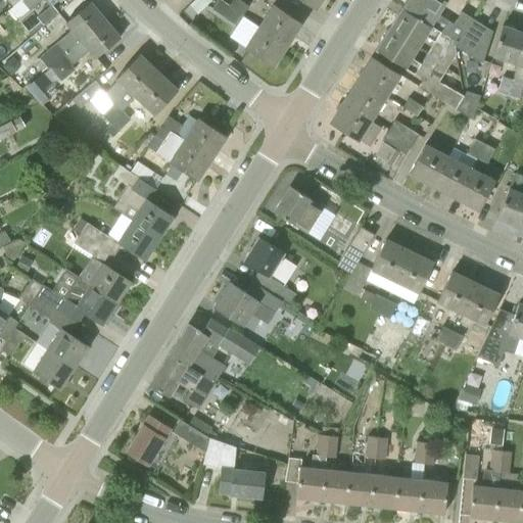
[(57,0),(21,0),(36,16),(28,22),(35,32),(52,18),(45,10),(57,0)]
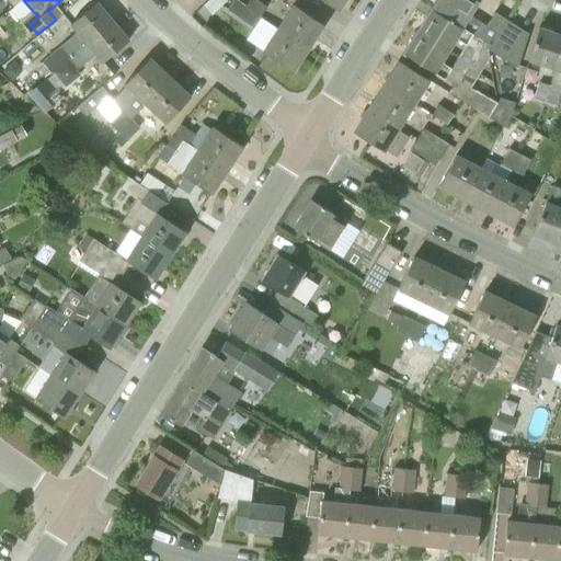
[(255,0),(249,0),(245,7),(261,16),(267,8),(255,0)]
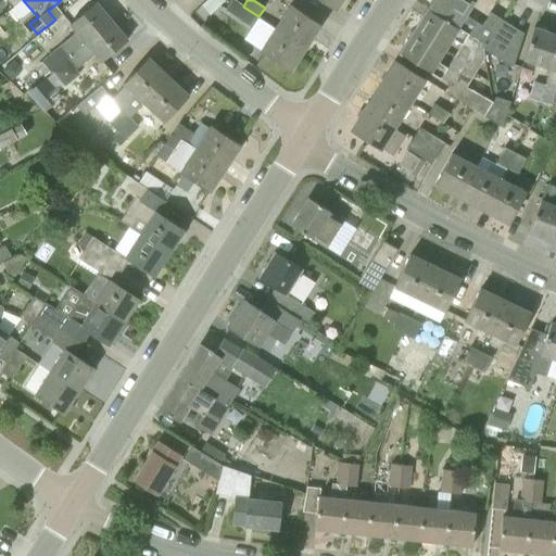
[(341,0),(319,0),(336,10),(341,0)]
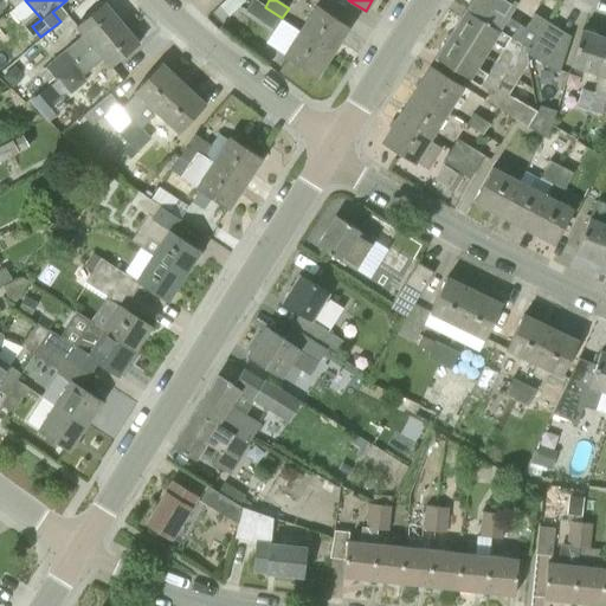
[(526,45),(528,56),(559,75),(571,37),(534,14),(526,27),(507,17),(516,0),(515,0),(471,0),(466,10),(526,45)]
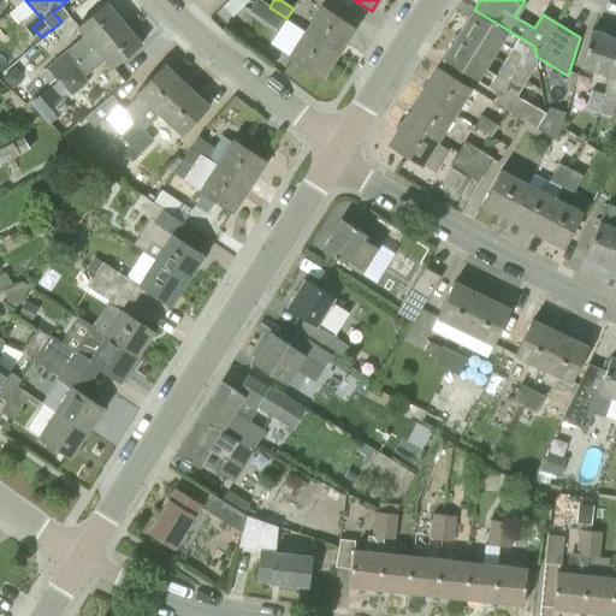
[(16,11),(23,21),(34,11),(25,3),(16,11)]
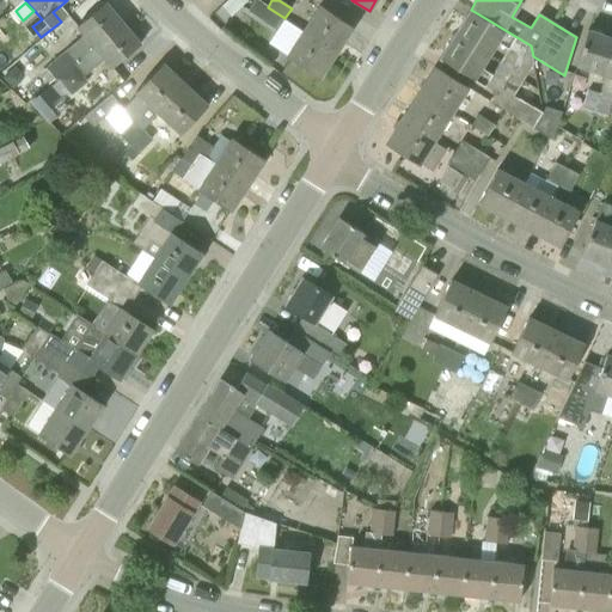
[(77,61),(123,23),(105,2),(77,26),(85,36),(47,69),(56,80),(77,61)]
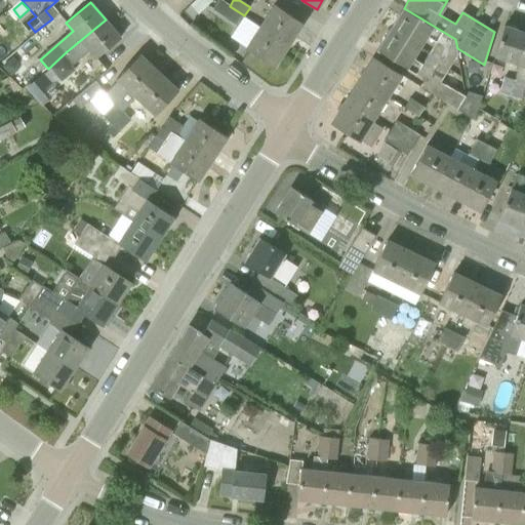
[(260,27),(288,45),(303,23),(275,4),(260,27)]
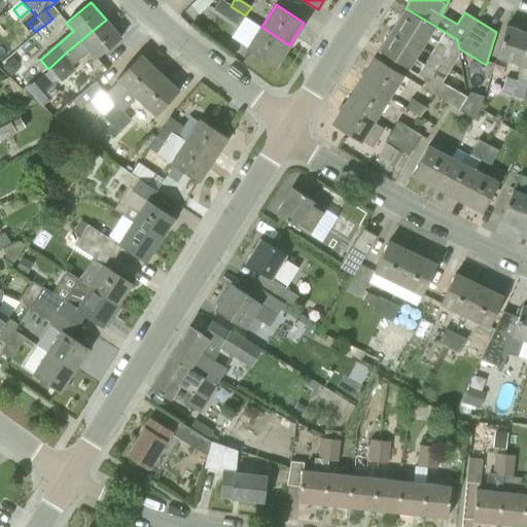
[(224,15),(239,25),(245,15),(231,6),(224,15)]
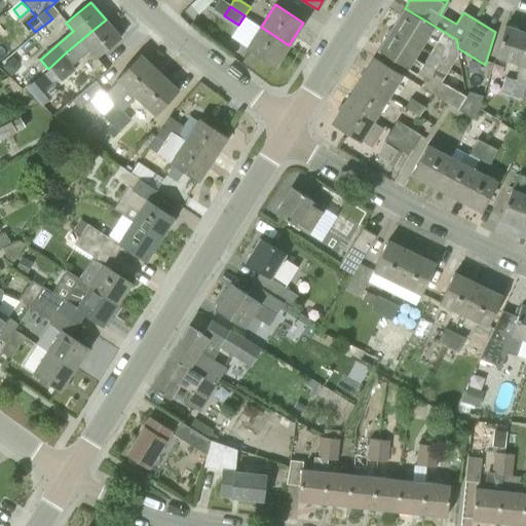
[(458,55),(457,47),(458,48),(456,39),(405,8),(391,29),(421,47),(427,38),(436,42),(429,52),(451,66),(456,58),(458,55)]
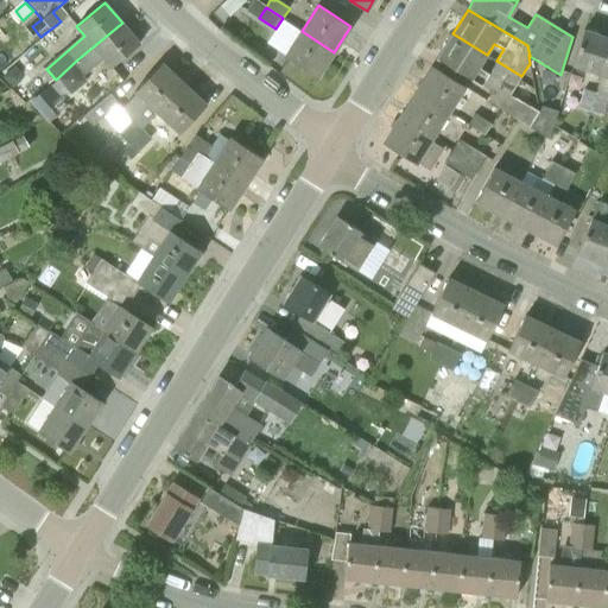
[(122,23),(76,61),(76,62),(82,69),(86,73),(103,58),(111,68),(139,44),(122,23)]
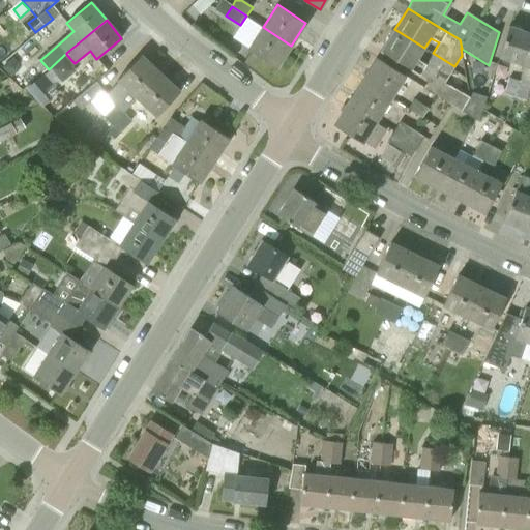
[(499,56),(525,64),(529,47),(529,32),(509,26),(499,56)]
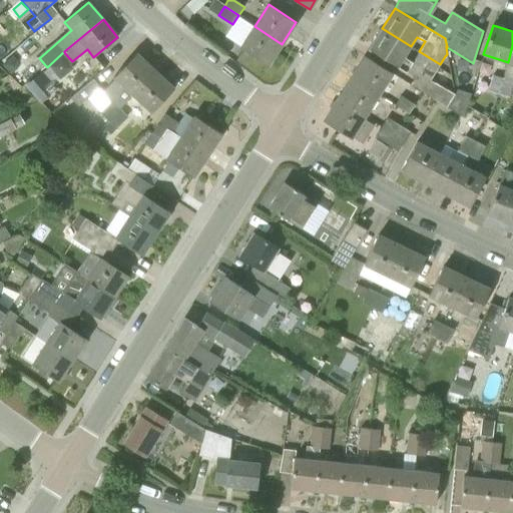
[(282,44),(254,26),(246,37),(240,48),(267,65),(282,44)]
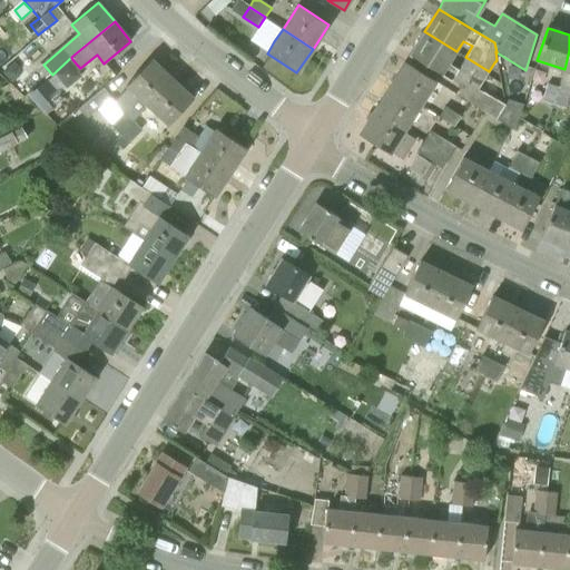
[(478,89),(489,71),(465,57),(458,69),(449,64),(457,51),(424,31),(410,53),(461,85),(455,94),(497,119),(504,105),(482,91),(478,89)]
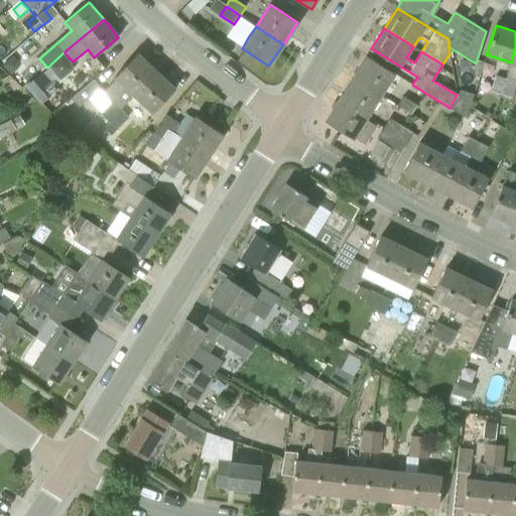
[(515,45),(511,62),(511,63),(506,79),(501,95),(511,98),(515,82),(515,45)]
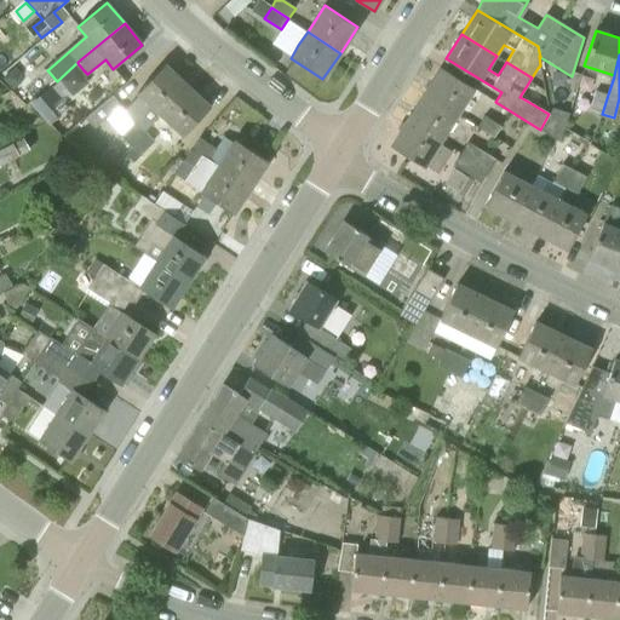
[(119,137),(131,147),(144,132),(160,114),(188,85),(165,64),(138,92),(139,95),(122,113),(133,122),(119,137)]
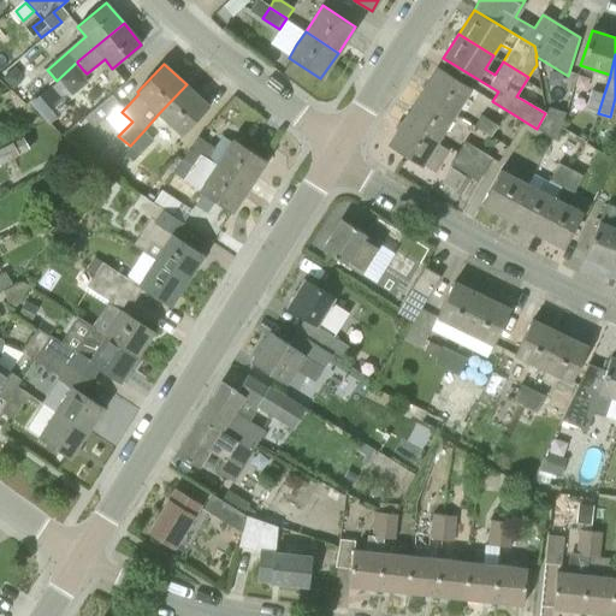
[(421,93),(454,113),(461,117),(478,92),(438,66),(421,93)]
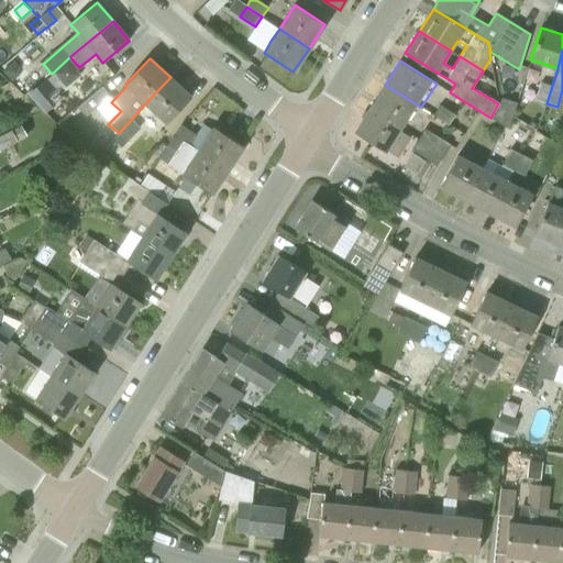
[(170,77),(145,103),(155,112),(167,123),(191,97),(170,77)]
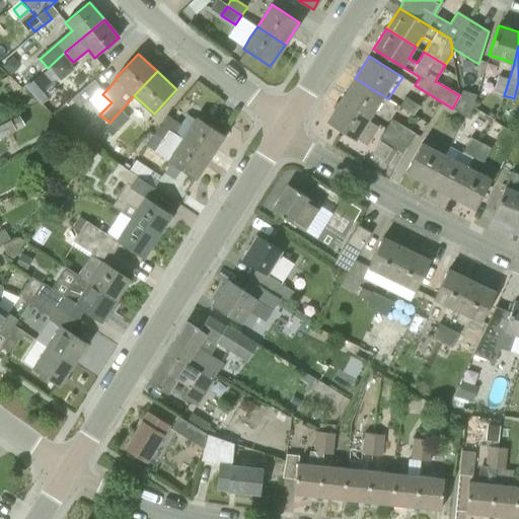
[(41,104),(51,96),(44,87),(52,82),(44,73),(26,86),(41,104)]
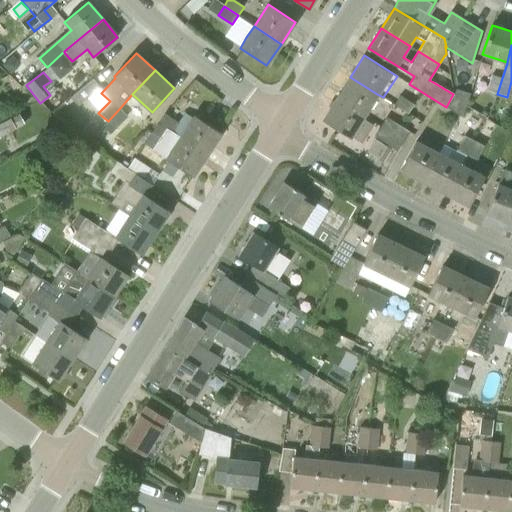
[(487,91),(497,94),(502,78),(492,75),(487,91)]
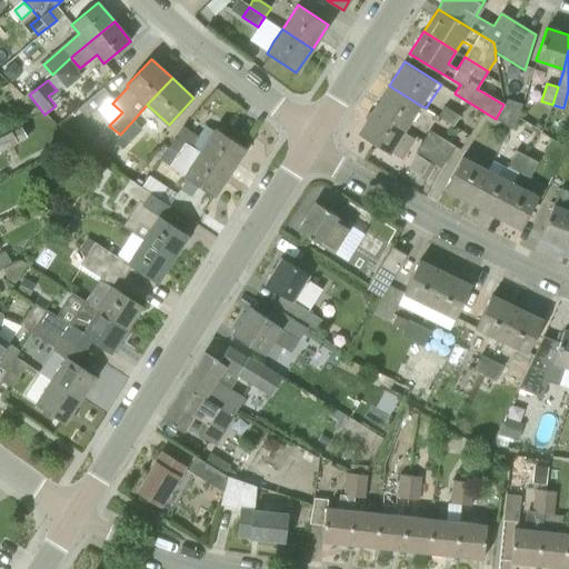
[(111,97),(102,86),(78,108),(86,118),(111,97)]
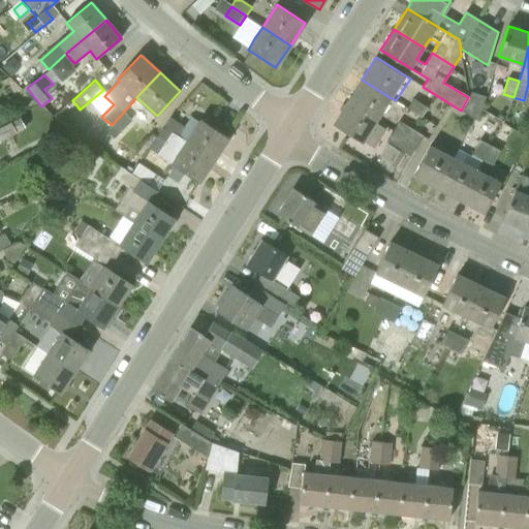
[(346,103),(374,122),(390,97),(362,80),(346,103)]
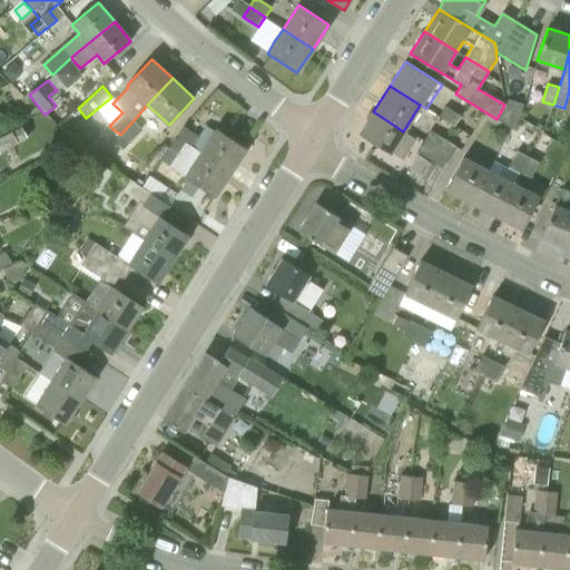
[(508,99),(504,105),(497,119),(514,130),(523,104),(508,99)]
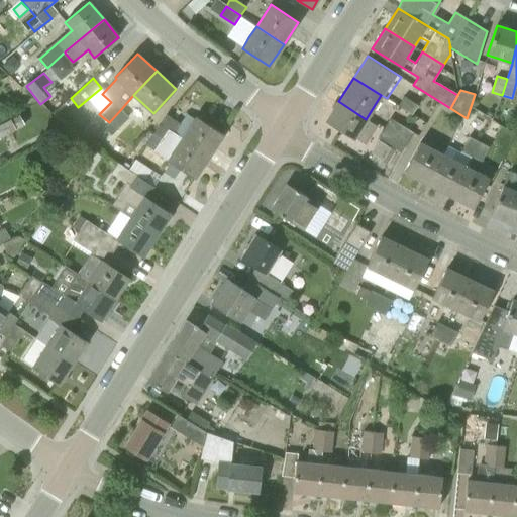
[(398,107),(412,116),(418,106),(404,97),(398,107)]
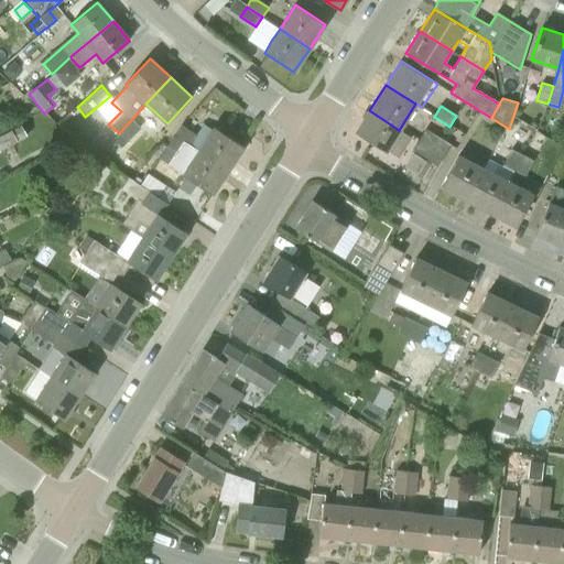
[(369,110),(356,132),(386,152),(399,130),(369,110)]
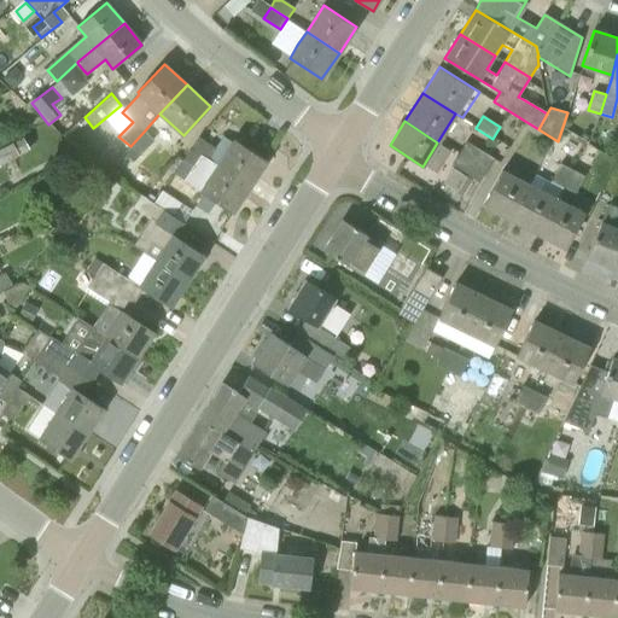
[(140,155),(155,140),(144,132),(130,146),(140,155)]
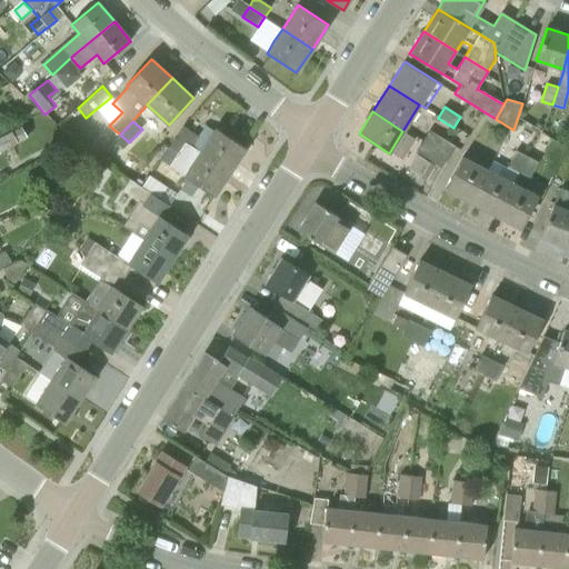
[(0,151),(27,139),(21,126),(0,135),(0,151)]
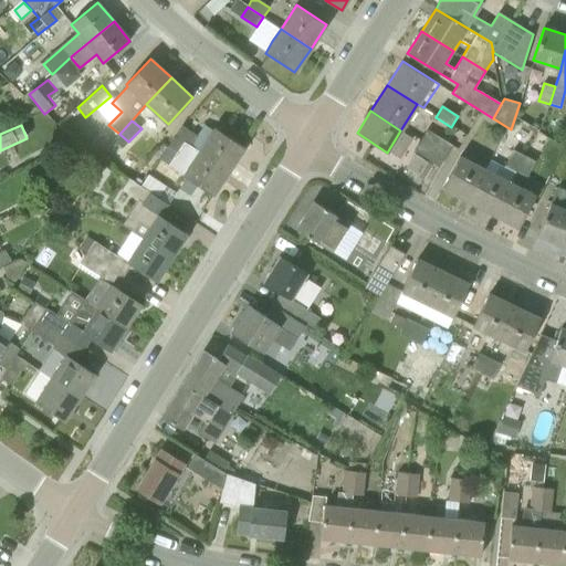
[(175,136),(190,145),(197,135),(182,126),(184,125),(182,125),(175,136)]
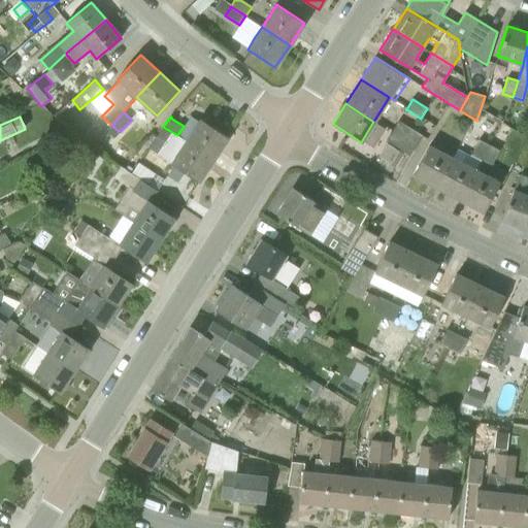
[(201,119),(187,141),(213,159),(229,137),(201,119)]
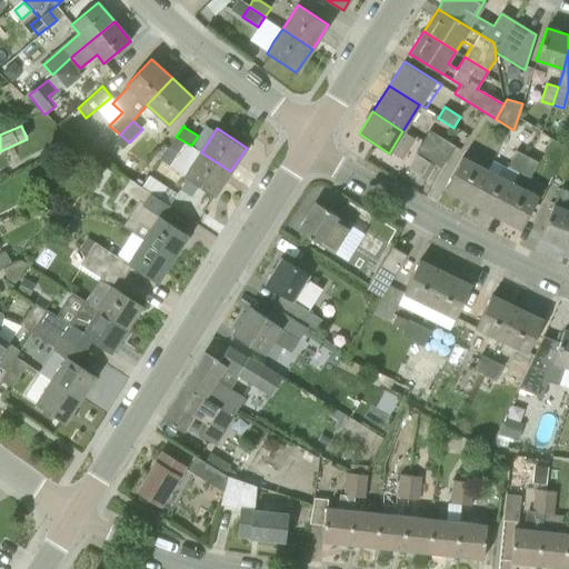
[(442,166),(455,147),(429,132),(418,151),(442,166)]
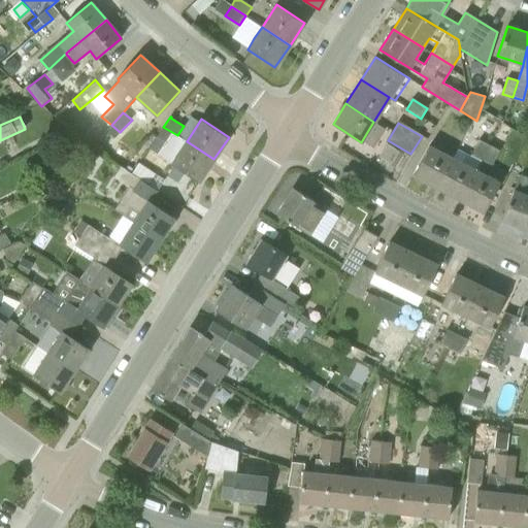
[(213,159),(187,141),(177,135),(163,127),(157,136),(152,133),(142,144),(199,182),(213,159)]
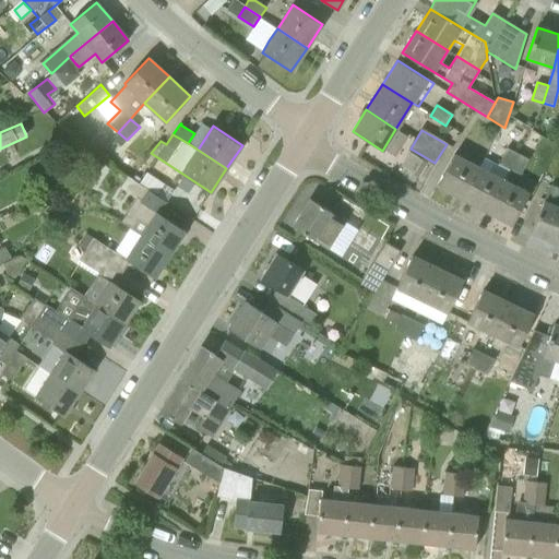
[(508,170),(518,154),(507,147),(498,165),(508,170)]
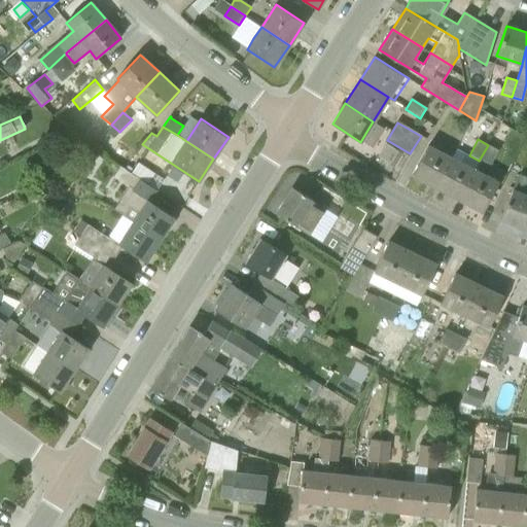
[(401,153),(387,145),(376,164),(390,173),(401,153)]
